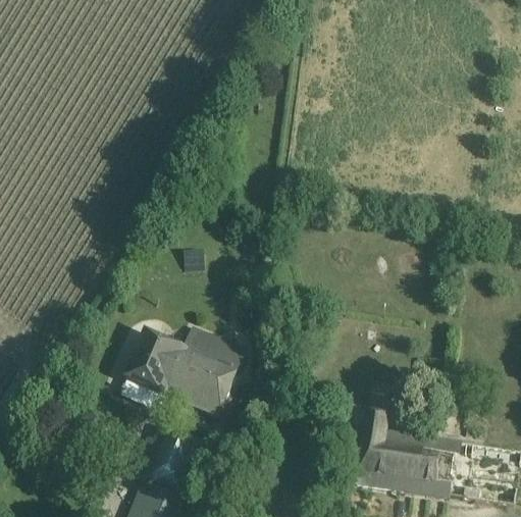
[(247,348),(195,327),(186,349),(146,331),(126,378),(167,396),(167,395),(219,416),(238,371),(247,348)]
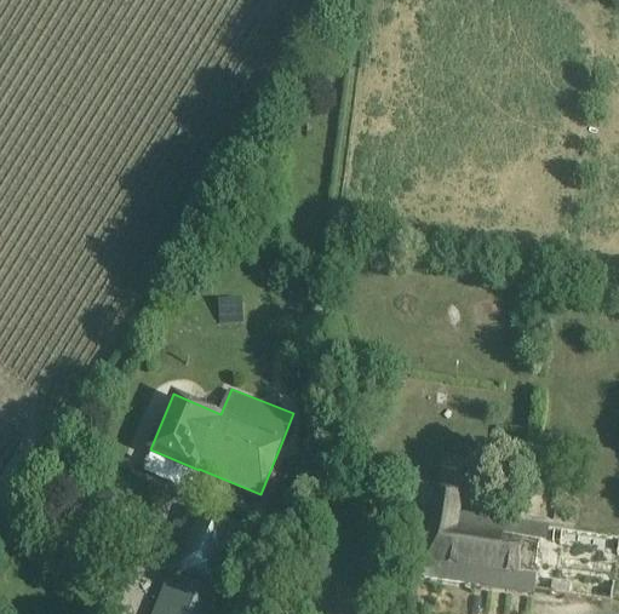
[(462,493),(437,489),(429,549),(425,573),(612,600),(613,592),(618,592),(618,535),(471,512),(459,510),(462,493)]
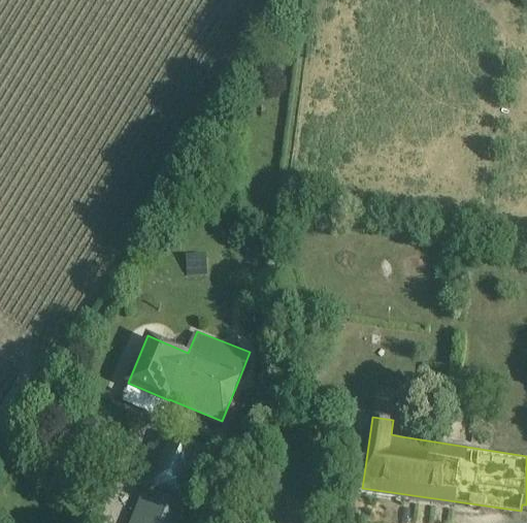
[(164,430),(143,484),(189,501),(209,448),(164,430)]
